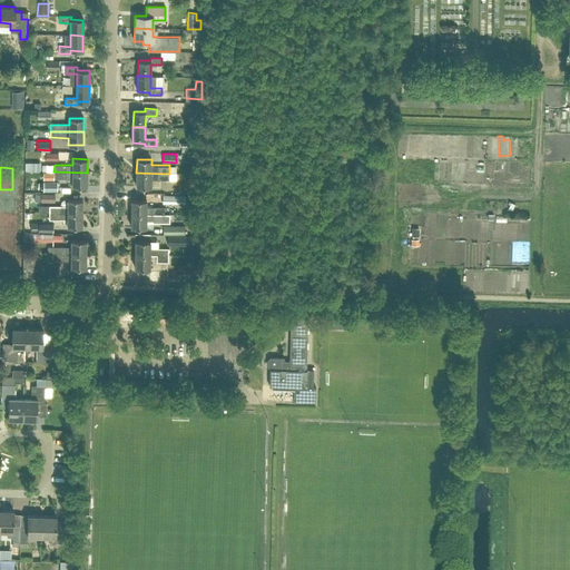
[(87,173),(53,172),(53,178),(72,178),(72,186),(87,186),(87,173)]
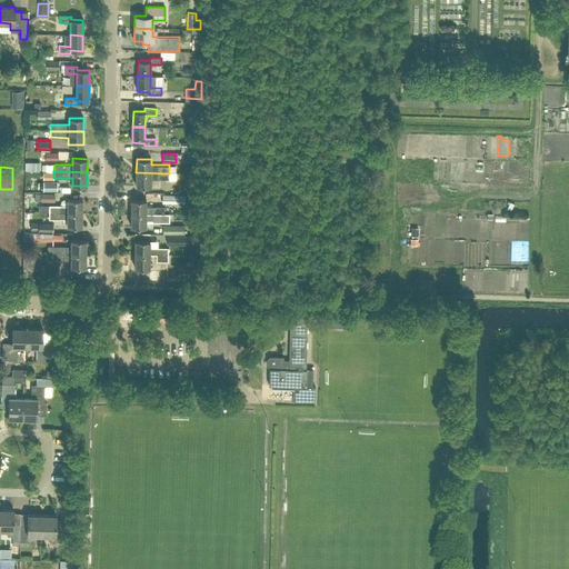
[(169,179),(169,173),(136,172),(136,187),(151,187),(151,178),(157,178),(169,179)]
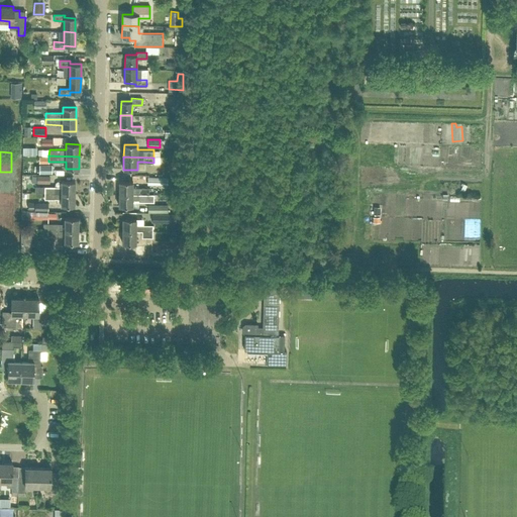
[(52,173),(52,164),(35,164),(34,170),(39,170),(39,173),(52,173)]
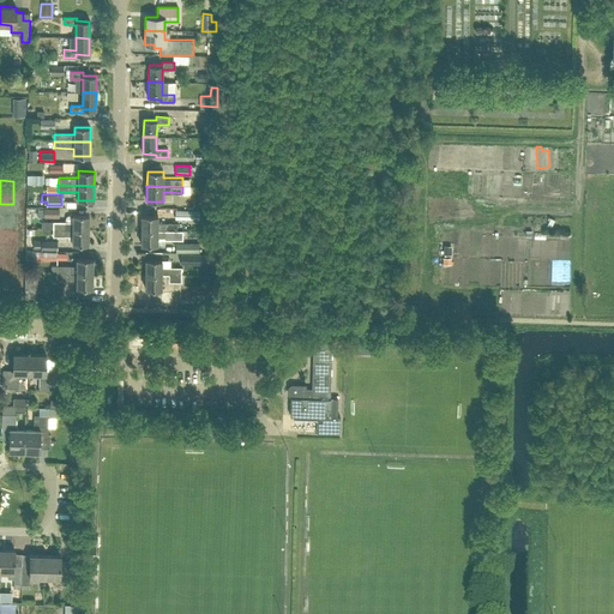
[(212,208),(212,198),(193,197),(193,208),(212,208)]
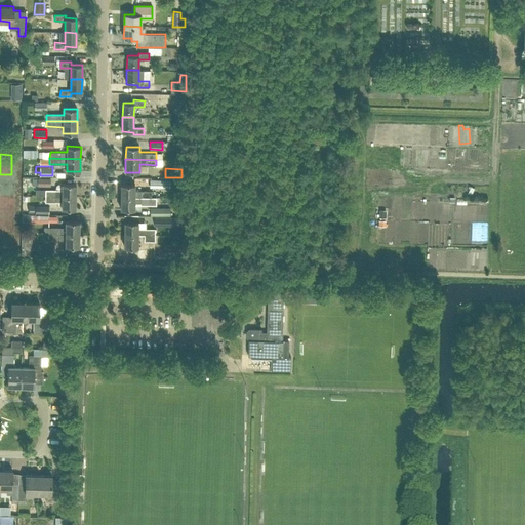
[(170,188),(170,179),(150,179),(150,188),(170,188)]
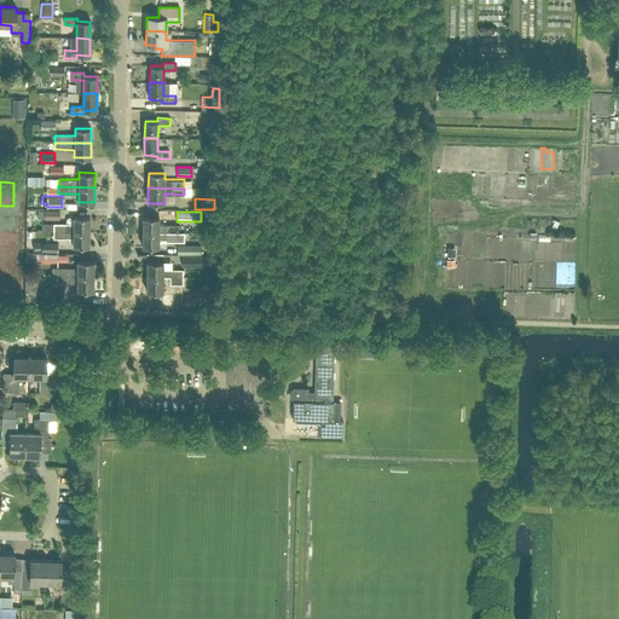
[(74,217),(74,224),(53,223),(53,231),(90,232),(90,217),(74,217)]
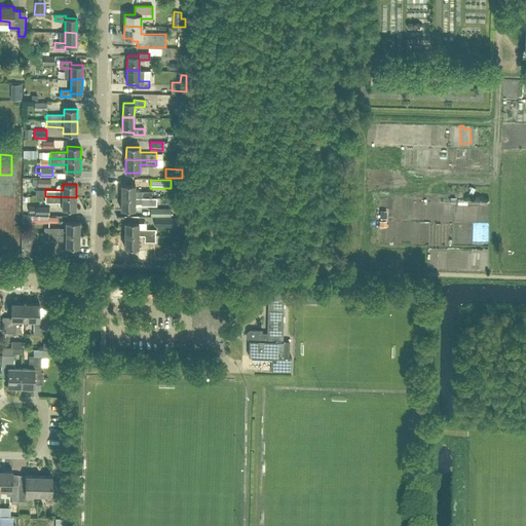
[(121,184),(121,197),(151,197),(151,190),(136,190),(136,185),(121,184)]
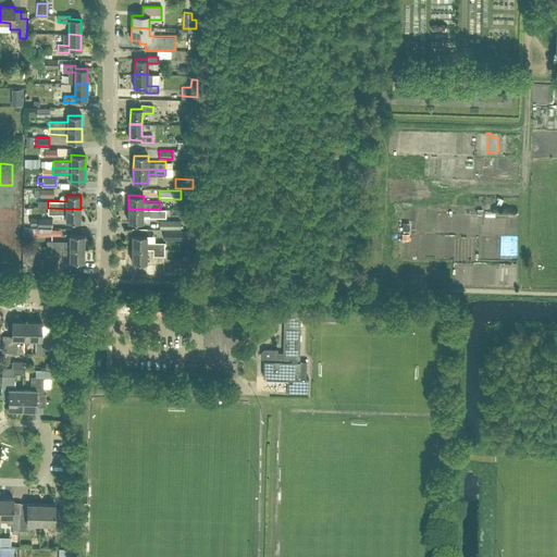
[(81,209),(48,208),(48,213),(65,214),(65,222),(81,222),(81,209)]
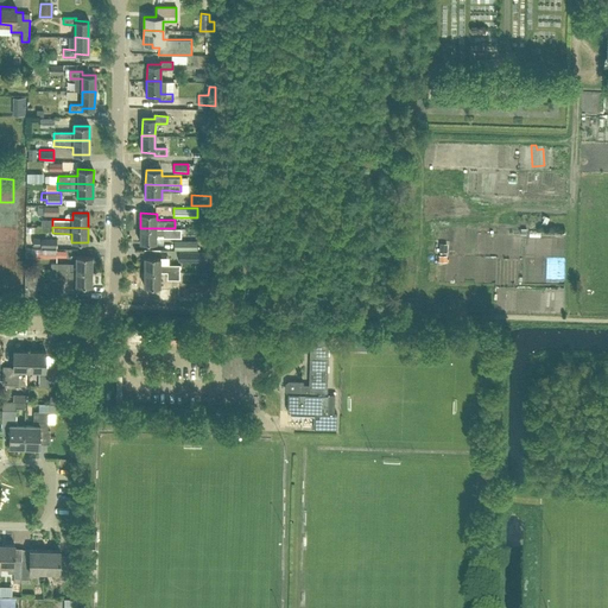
[(175,234),(175,228),(140,228),(140,242),(156,242),(157,234),(175,234)]
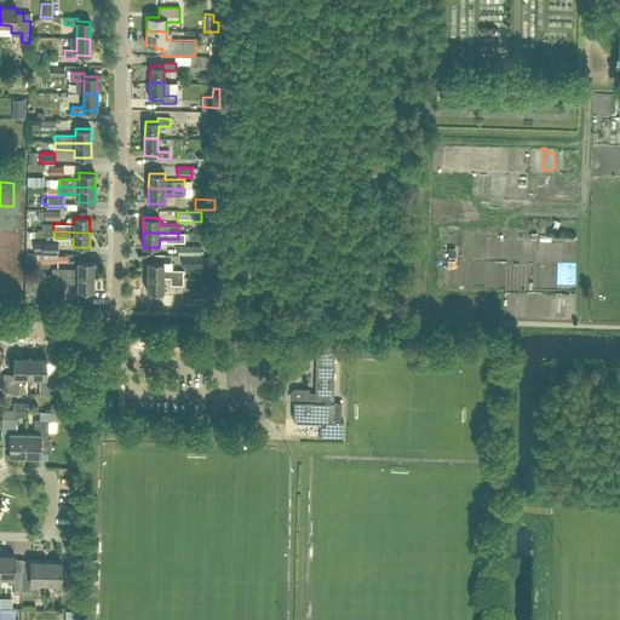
[(26,262),(26,269),(26,275),(30,275),(30,262),(56,262),(56,253),(27,253),(27,262),(26,262)]
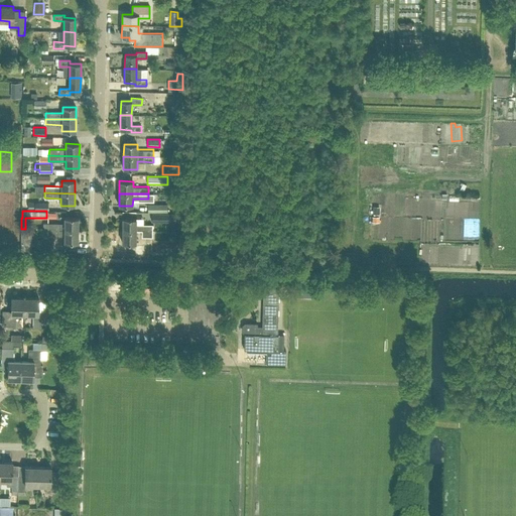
[(47,230),(78,230),(78,218),(63,218),(63,223),(47,223),(47,230)]
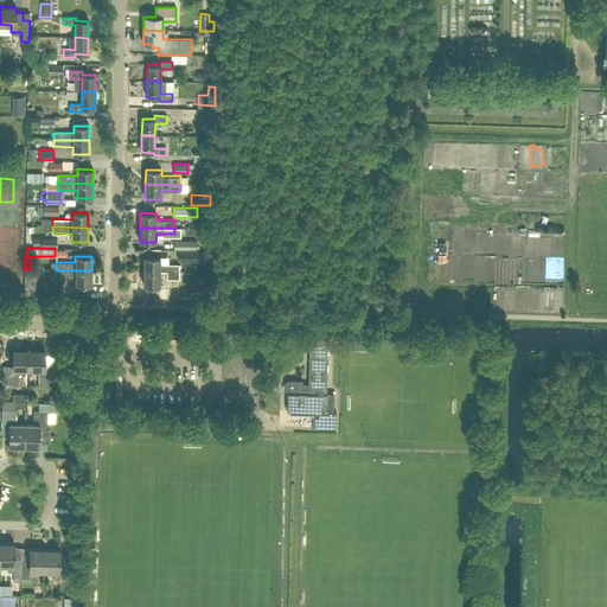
[(178,263),(160,263),(160,256),(145,256),(145,272),(178,272),(178,263)]
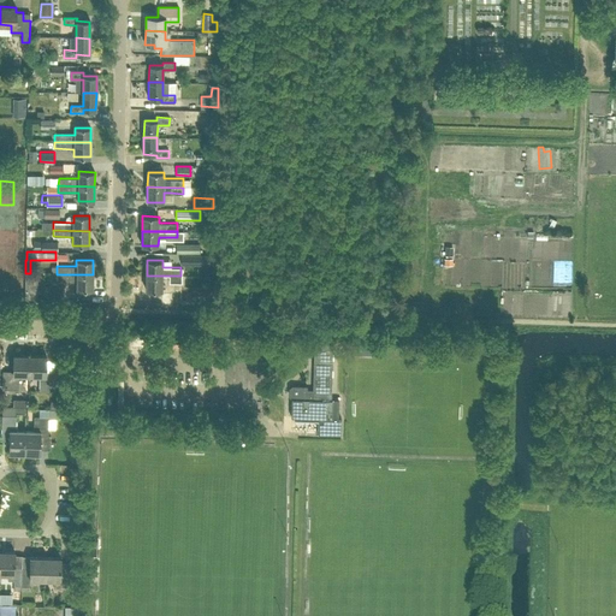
[(57,280),(76,280),(76,289),(93,290),(93,274),(57,274),(57,280)]
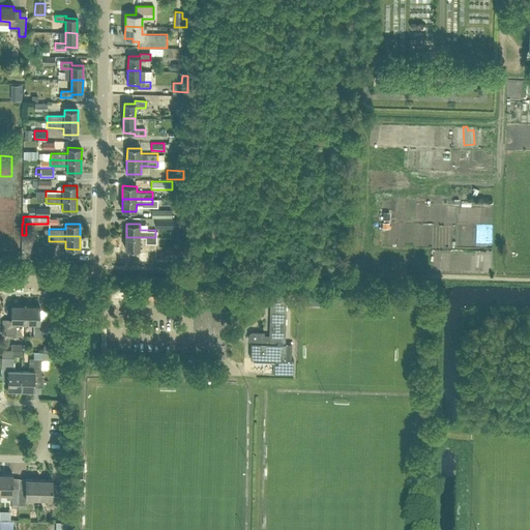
[(155,242),(155,237),(126,237),(125,249),(140,249),(140,242),(155,242)]
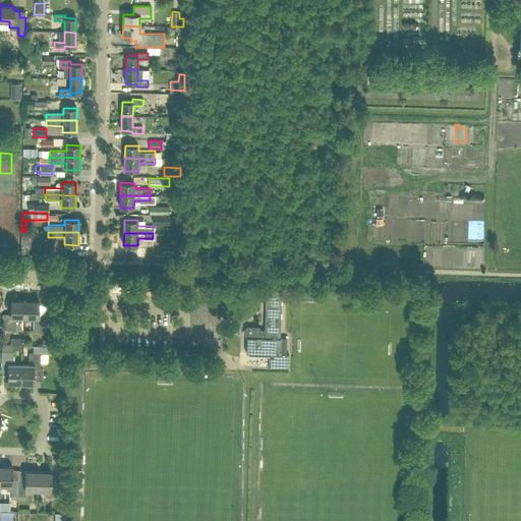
[(287,338),(280,337),(282,291),(266,290),(265,333),(259,332),(259,326),(247,326),(246,352),(270,353),(269,366),(288,366),(288,353),(286,353),(287,338)]
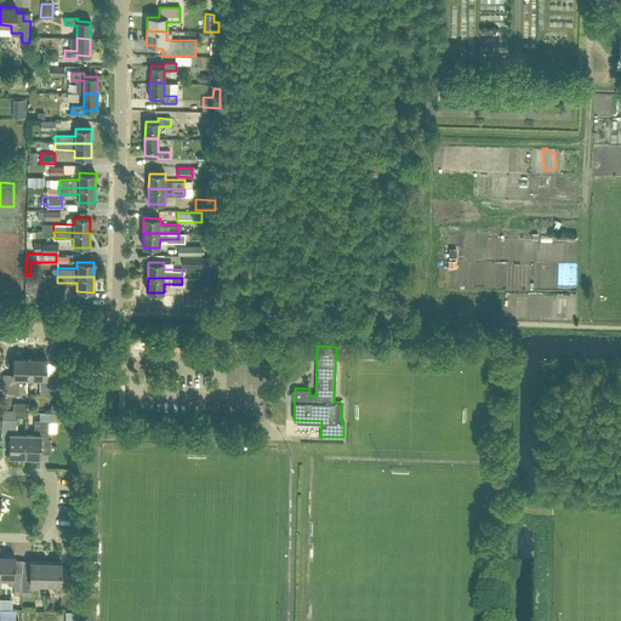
[(29,377),(29,358),(13,357),(12,374),(3,374),(3,392),(18,392),(18,377),(29,377)]
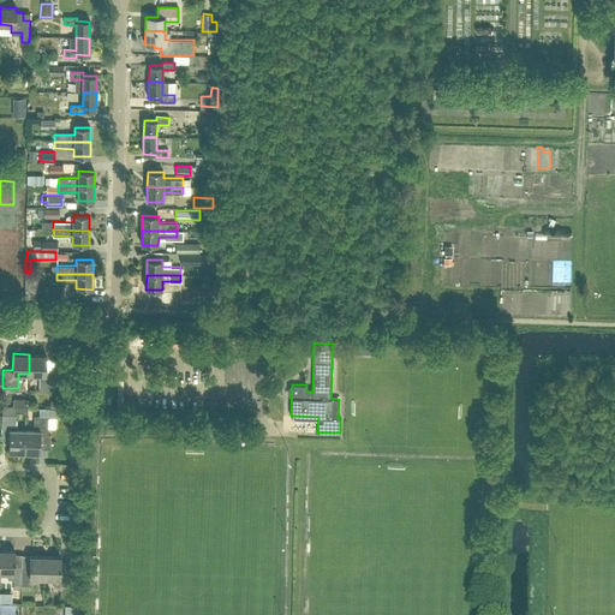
[(29,354),(29,374),(40,374),(39,389),(55,389),(55,371),(46,371),(46,354),(29,354)]
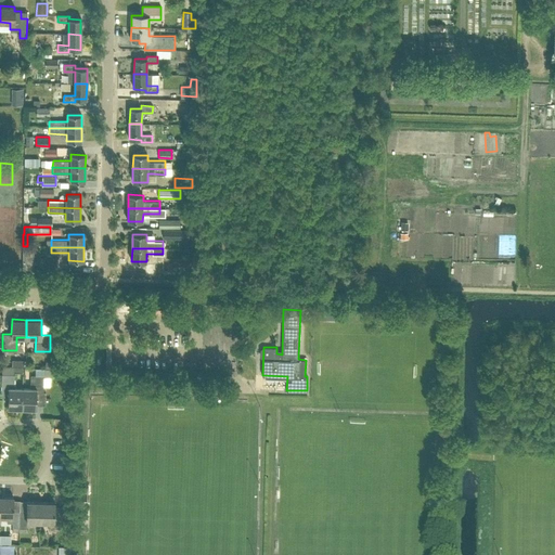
[(22,408),(22,387),(14,387),(14,374),(2,374),(1,390),(8,390),(8,407),(22,408)]
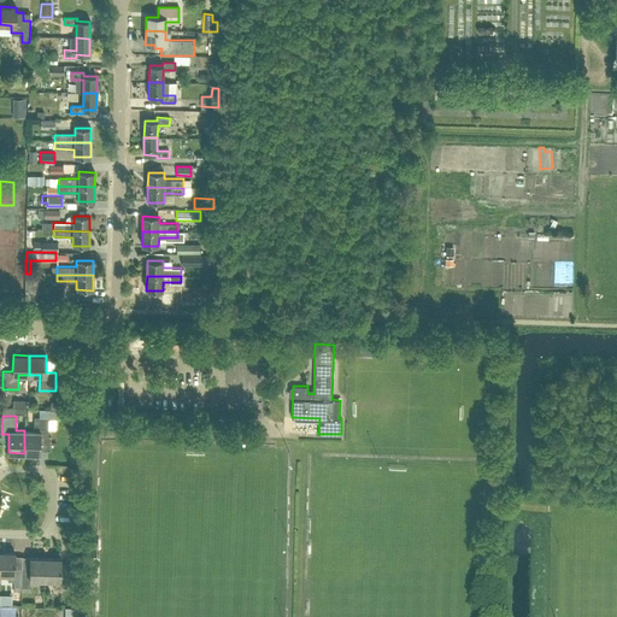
[(34,430),(24,430),(24,453),(40,453),(40,435),(48,435),(48,417),(34,416),(34,430)]
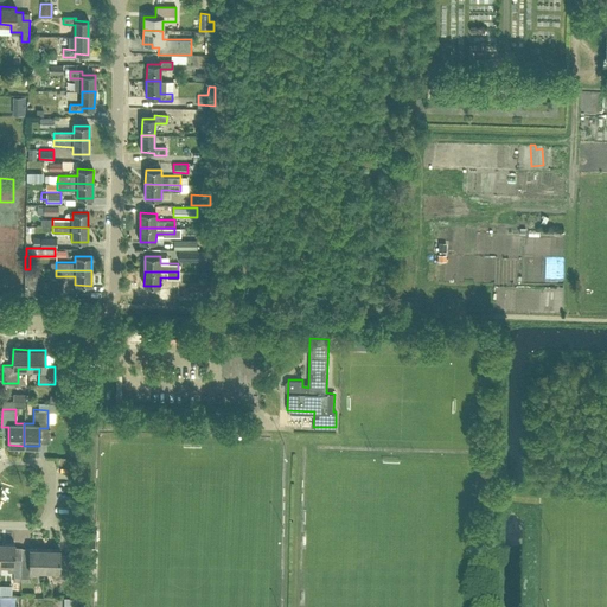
[(14,543),(0,542),(0,563),(7,564),(7,572),(13,572),(13,581),(21,581),(21,576),(21,558),(14,558),(14,543)]
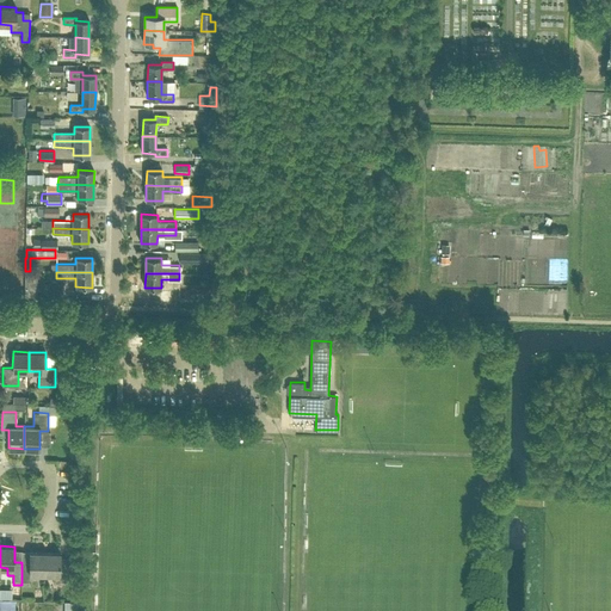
[(29,563),(22,562),(22,580),(29,580),(29,573),(44,574),(44,553),(29,551),(29,563)]
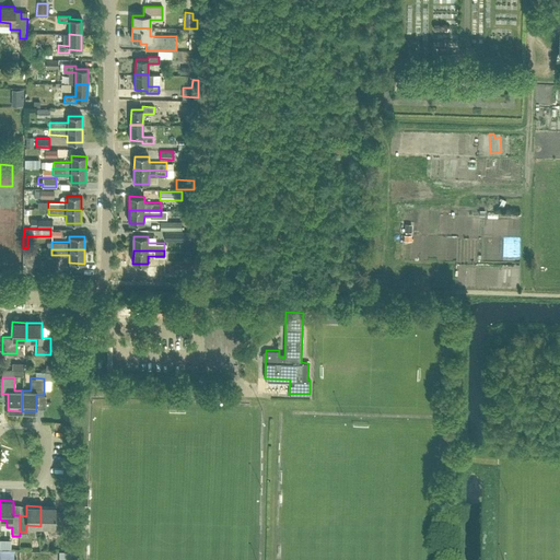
[(41,506),(41,526),(48,526),(48,533),(61,533),(61,516),(55,516),(55,506),(41,506)]
